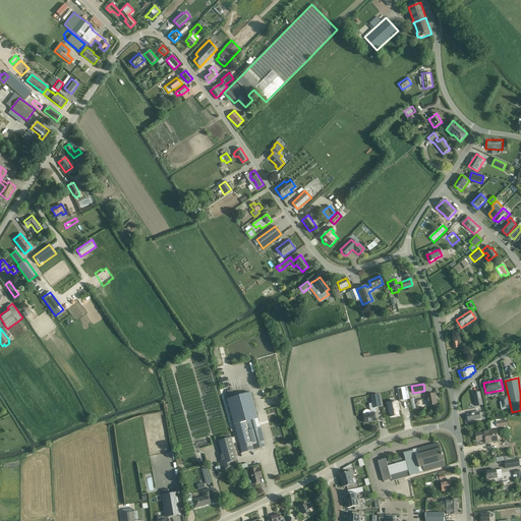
[(401,388),(398,389),(400,401),(407,400),(406,394),(408,393),(407,387),(405,387),(405,388),(401,388)]
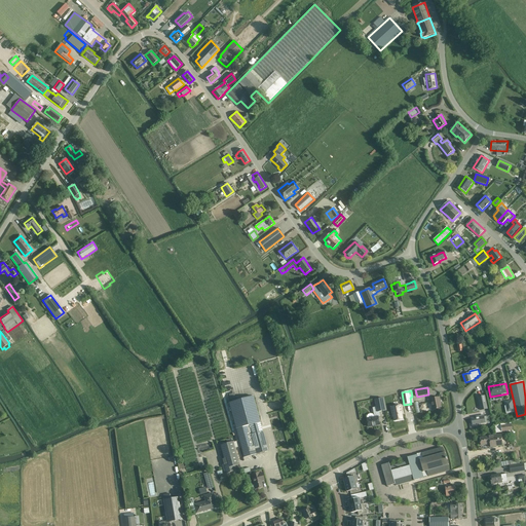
[(485,396),(478,397),(481,411),(488,409),(485,396)]
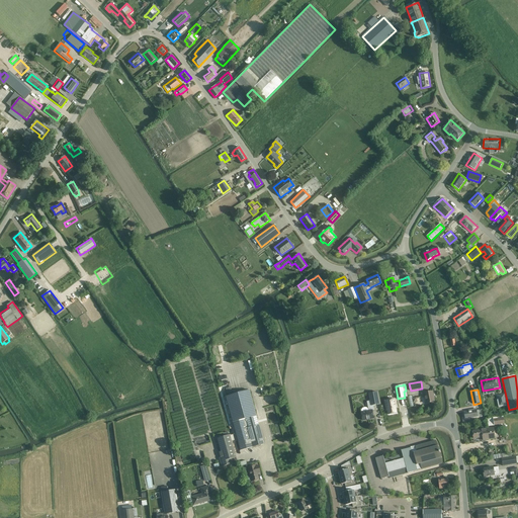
[(249,391),(227,397),(232,415),(234,423),(241,450),(253,447),(266,444),(265,441),(270,440),(265,420),(253,424),(252,417),(257,416),(249,391)]
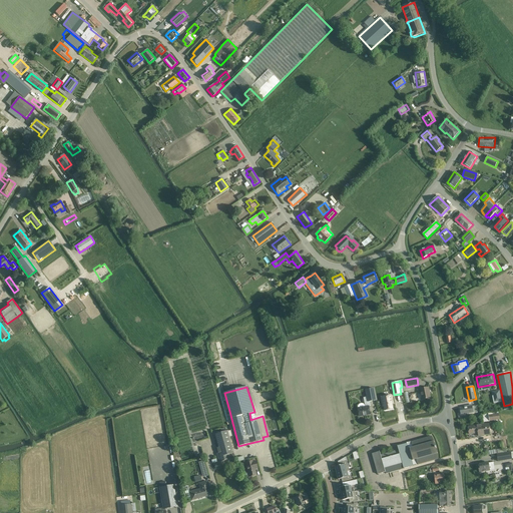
[(429,388),(418,390),(419,394),(421,393),(423,400),(431,398),(429,392),(430,392),(429,388)]
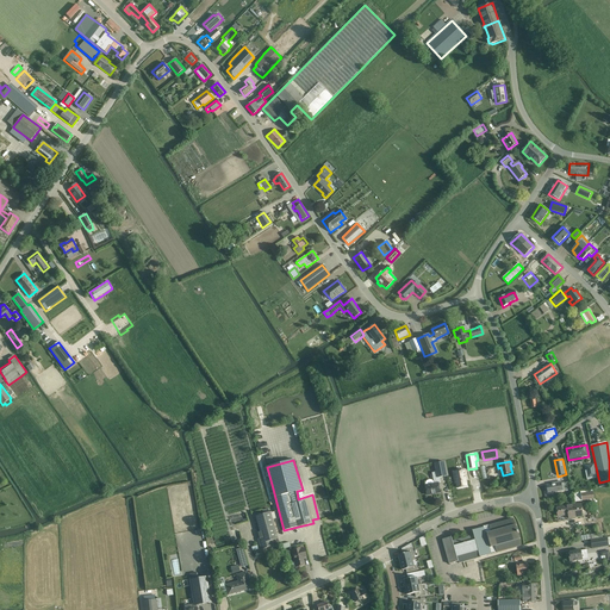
[(428,495),(441,492),(439,484),(441,484),(440,478),(447,477),(444,462),(435,464),(436,473),(433,473),(435,484),(434,484),(434,481),(431,480),(429,480),(427,481),(425,484),(427,486),(425,486),(428,495)]
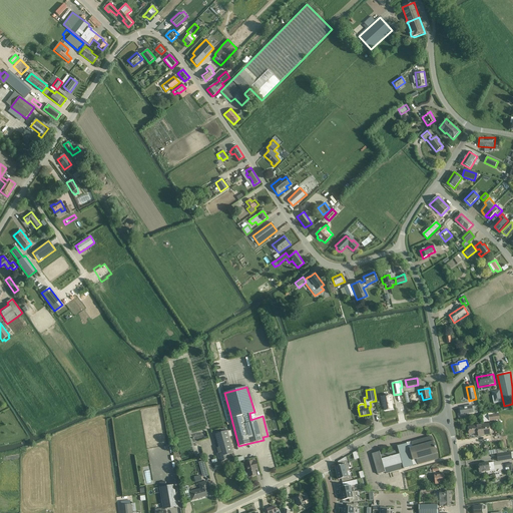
[(499,390),(492,392),(493,396),(495,402),(502,401),(499,390)]
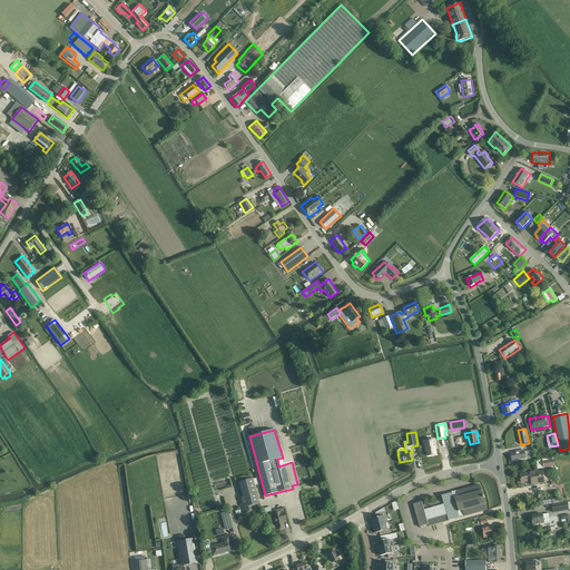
[(434,440),(424,441),(425,451),(426,451),(428,457),(436,454),(435,449),(436,448),(434,440)]
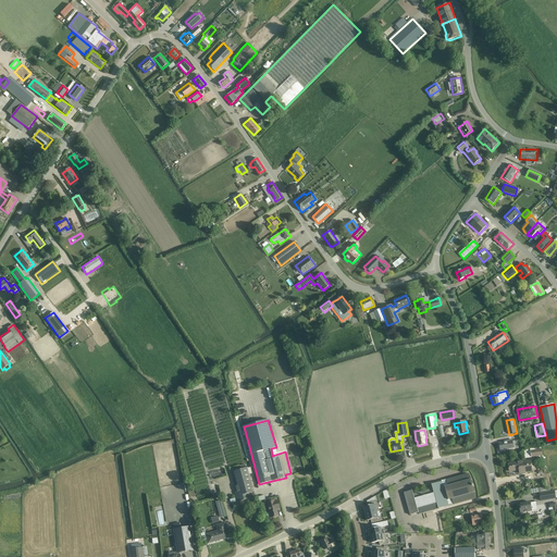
[(512,441),(499,443),(500,450),(512,448),(512,449),(514,448),(514,447),(518,447),(517,441),(512,442),(512,441)]
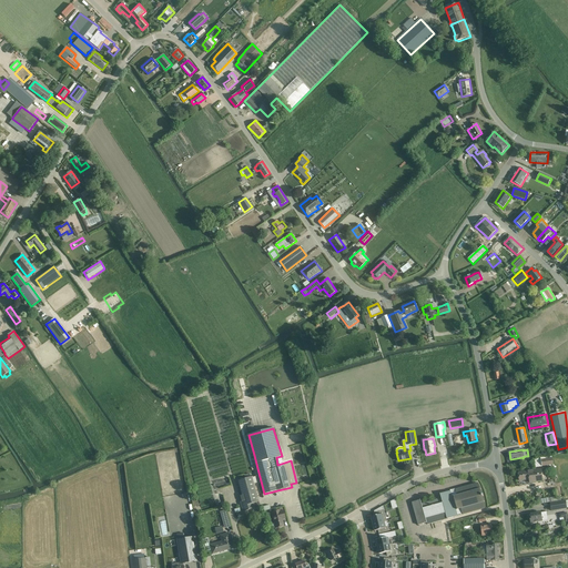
[(540,459),(535,460),(536,467),(554,465),(553,458),(540,459)]
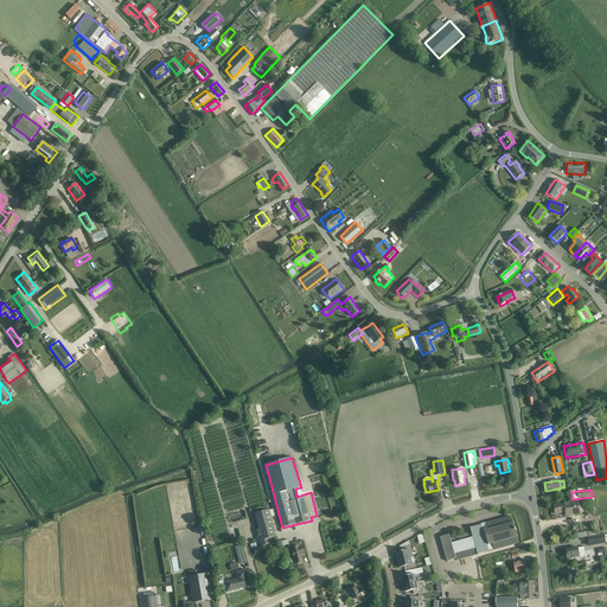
[(566,512),(566,516),(581,515),(579,502),(554,505),(555,513),(566,512)]
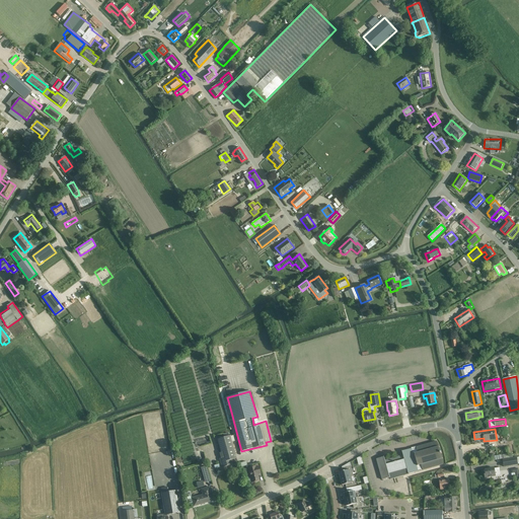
[(233,436),(217,440),(223,459),(220,460),(221,467),(232,464),(231,460),(236,458),(231,442),(235,441),(233,436)]
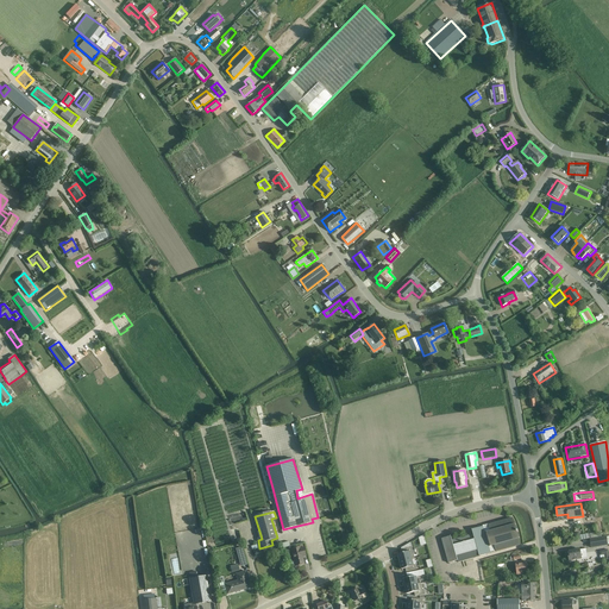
[(278,518),(272,520),(280,544),(282,544),(283,548),(290,546),(289,541),(297,539),(294,529),(283,533),(278,518)]
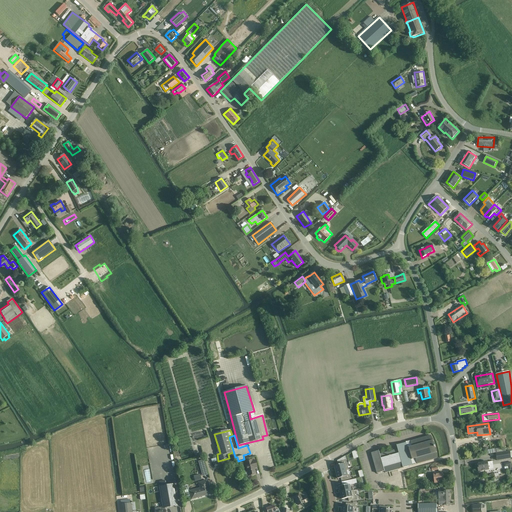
[(432,439),(431,435),(411,441),(406,442),(406,443),(397,445),(398,449),(380,454),(379,451),(371,453),(377,473),(385,471),(385,473),(391,471),(412,465),(417,464),(438,458),(432,439)]
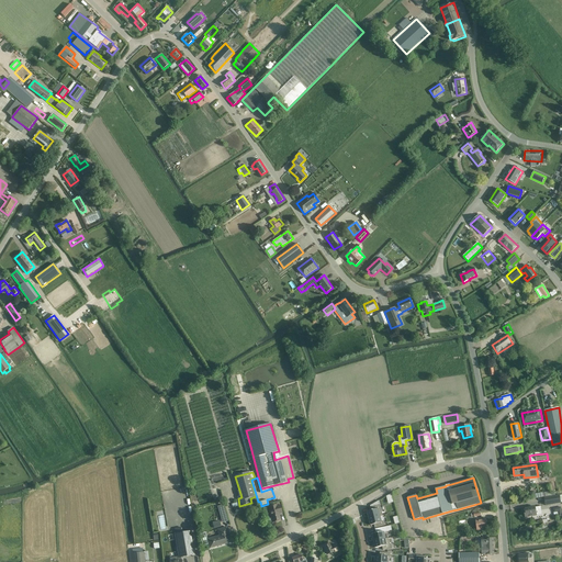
[(561,503),(560,495),(555,496),(555,495),(546,496),(546,505),(561,503)]
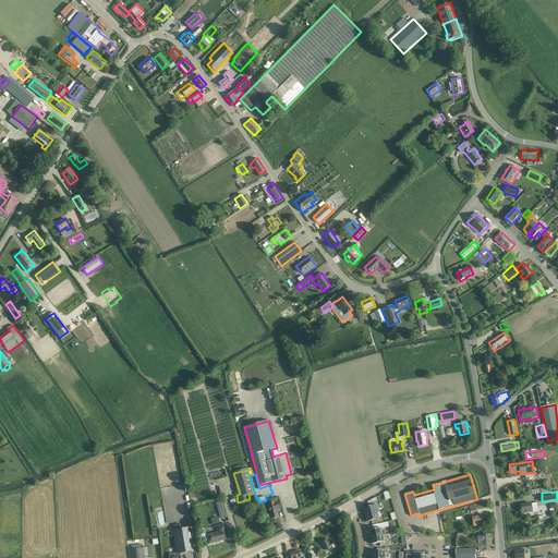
[(270,519),(279,517),(277,508),(280,508),(278,502),(276,502),(276,501),(268,504),(270,510),(268,510),(270,519)]
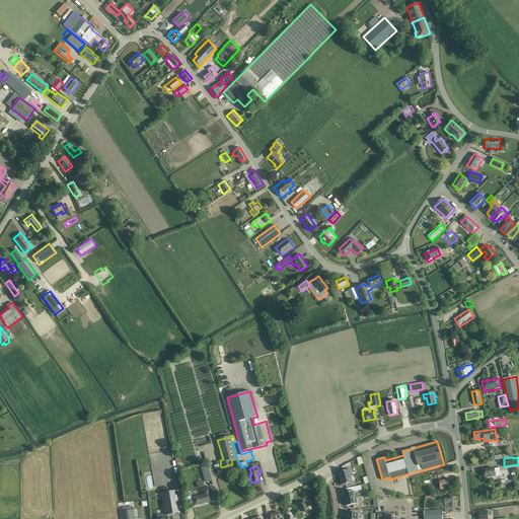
[(343,471),(340,472),(341,478),(351,476),(353,475),(351,466),(346,467),(342,469),(343,471)]
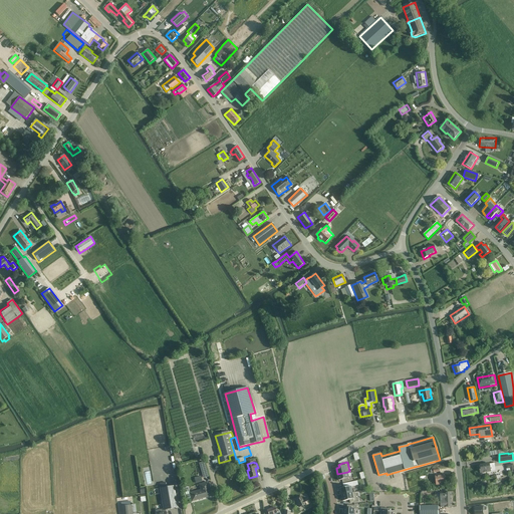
[(494,463),(484,465),(479,466),(480,473),(485,472),(491,471),(490,467),(495,466),(494,463)]
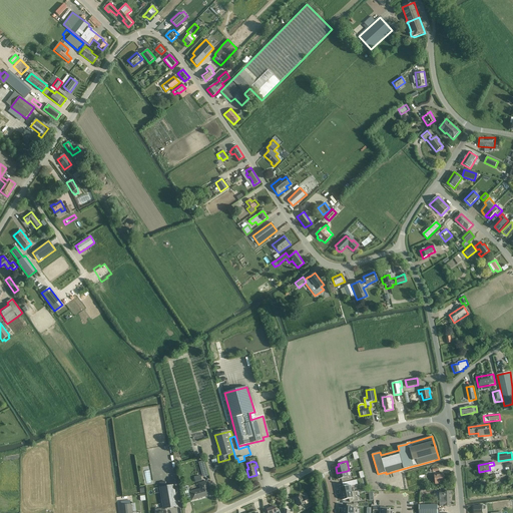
[(347,471),(337,473),(339,479),(342,479),(343,481),(352,479),(351,476),(349,477),(348,474),(347,471)]
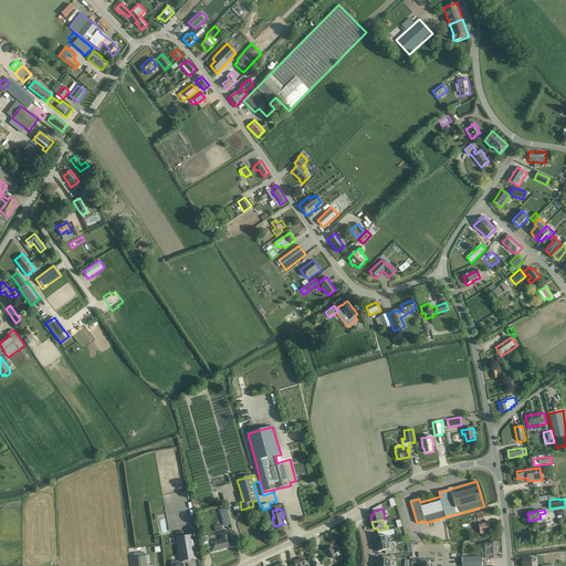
[(480,524),(481,534),(485,534),(486,535),(491,534),(490,524),(485,524),(484,522),(480,523),(480,524)]
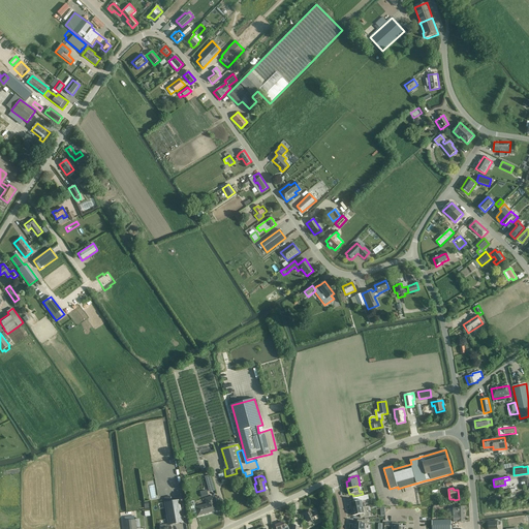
[(354,502),(351,502),(352,509),(363,507),(362,501),(366,500),(365,495),(353,498),(354,502)]
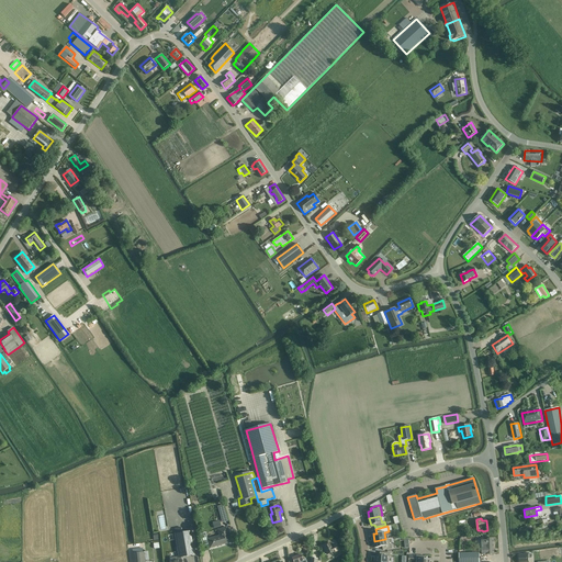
[(205,534),(201,536),(204,544),(209,543),(209,544),(210,548),(231,542),(229,537),(226,528),(218,530),(221,536),(208,540),(205,534)]
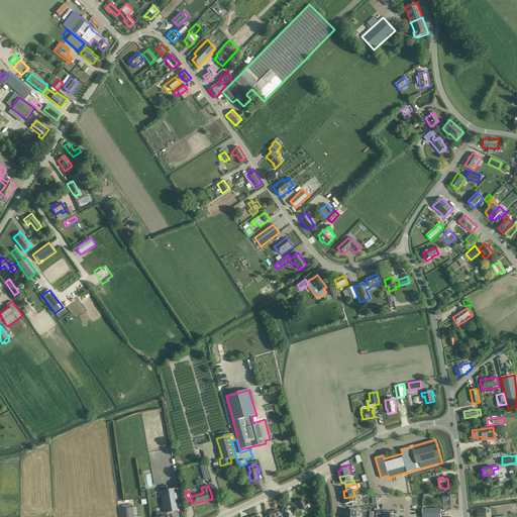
[(164,512),(163,512),(156,513),(156,516),(167,516),(167,513),(179,511),(175,489),(161,492),(164,512)]
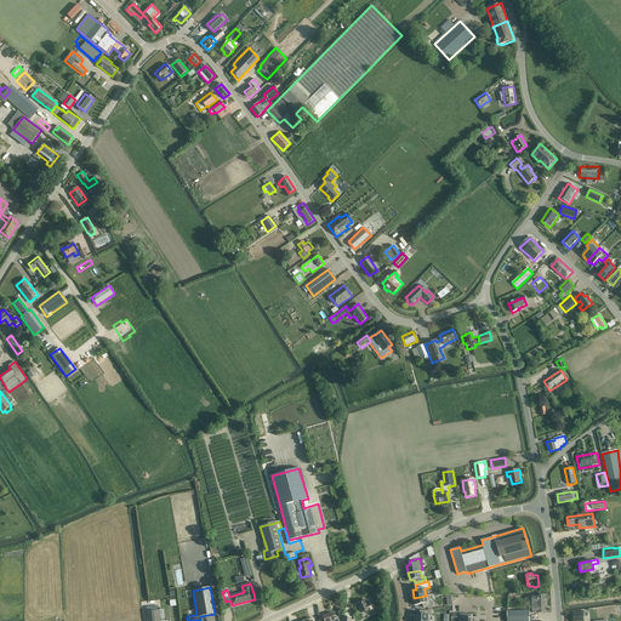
[(426,596),(414,598),(415,602),(415,605),(422,604),(423,608),(433,607),(433,602),(431,603),(429,599),(428,594),(426,596)]
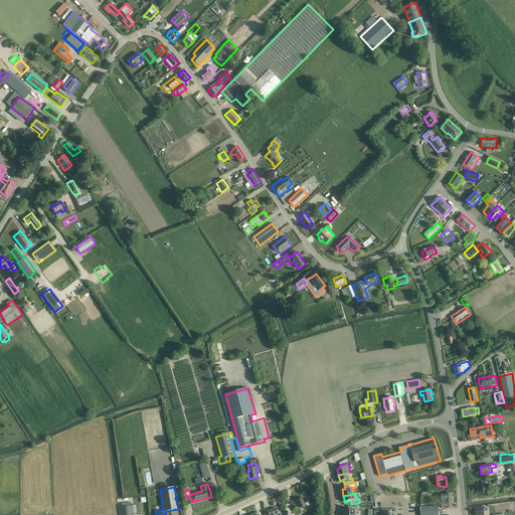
[(442,503),(442,508),(453,508),(452,494),(442,494),(443,503),(442,503)]
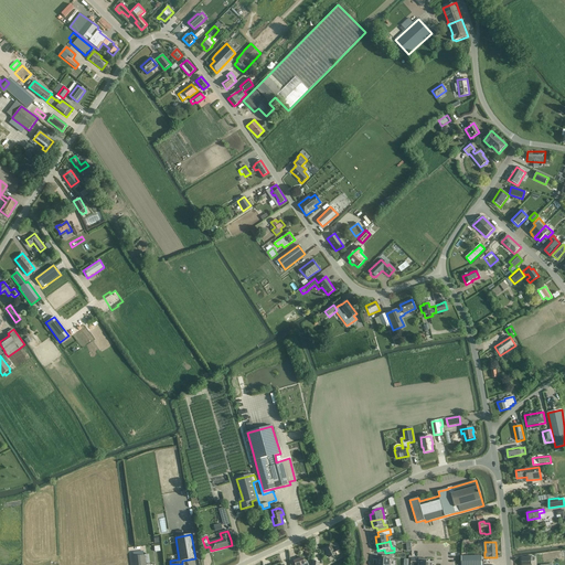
[(326,550),(328,554),(329,557),(336,555),(340,553),(338,547),(332,551),(331,546),(326,550)]
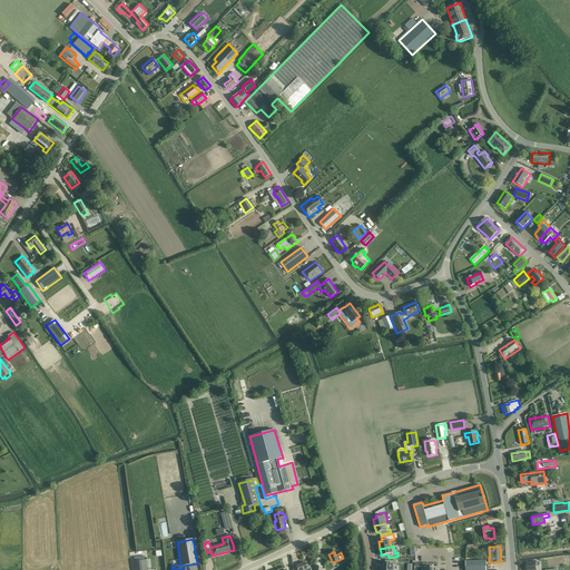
[(139,557),(134,557),(135,562),(136,569),(147,569),(147,568),(146,560),(146,561),(145,561),(145,556),(139,557)]
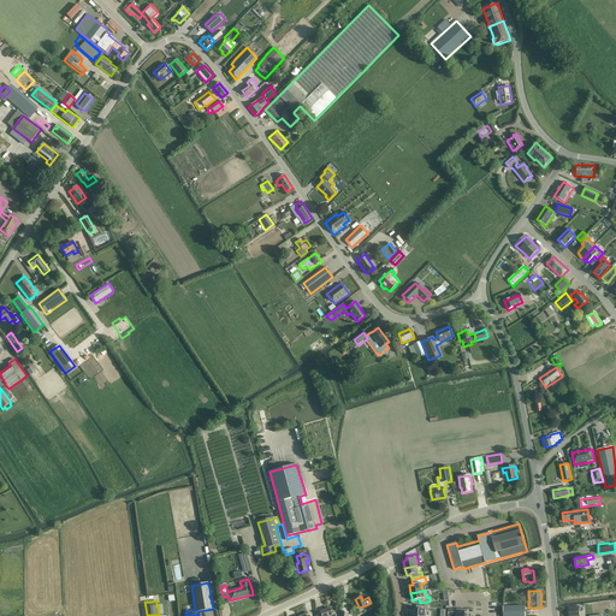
[(416,609),(413,609),(412,615),(425,615),(426,610),(428,610),(428,605),(416,605),(416,609)]
